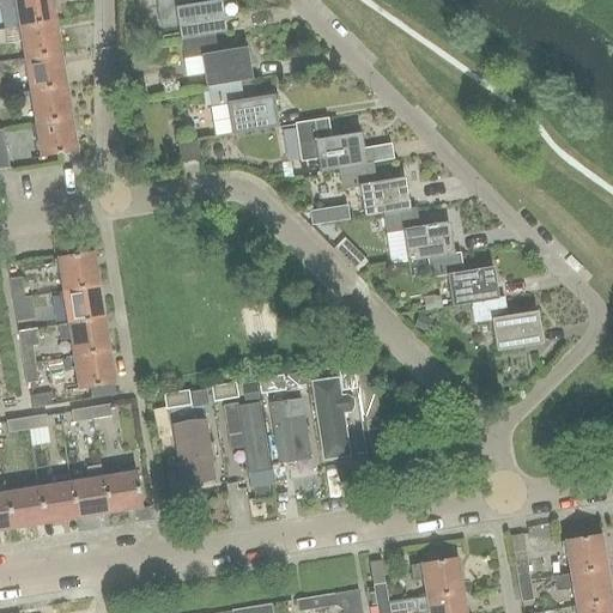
[(56,22),(53,0),(14,0),(19,28),(56,22)]
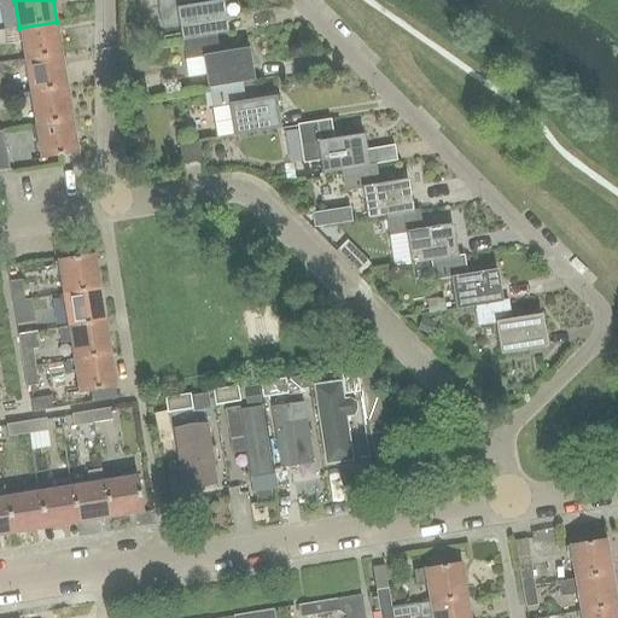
[(228,33),(223,0),(193,5),(191,0),(157,0),(162,29),(179,27),(181,41),(182,40),(216,35),(228,33)]
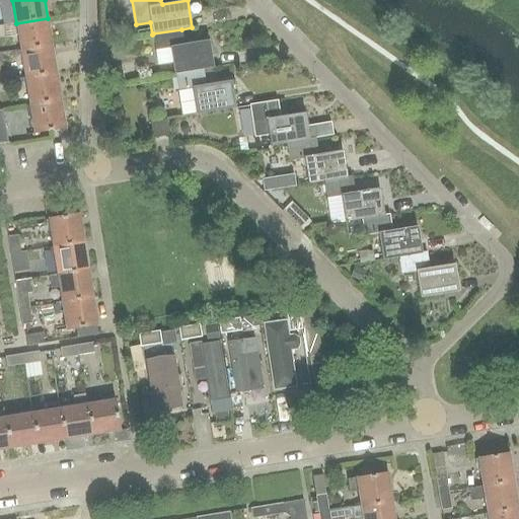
[(53,46),(48,18),(16,23),(20,51),(53,46)]
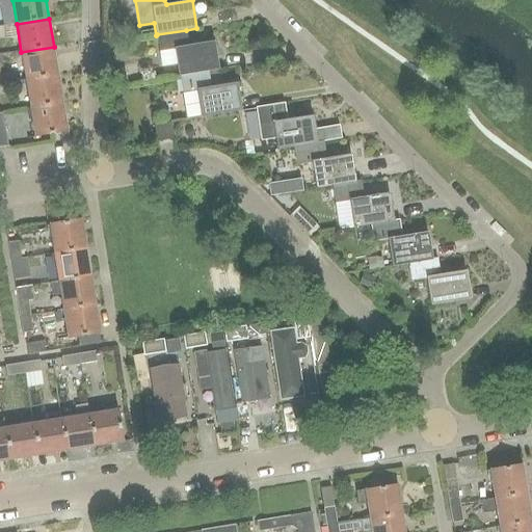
[(218,70),(214,42),(189,46),(186,30),(157,34),(162,67),(177,63),(179,77),(180,76),(209,72),(218,70)]
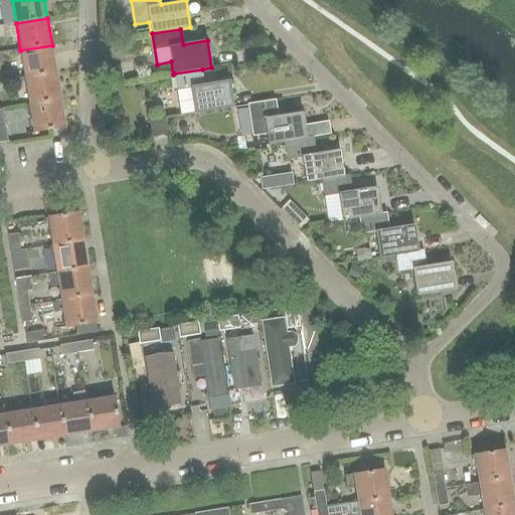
[(56,72),(52,45),(20,50),(25,77),(56,72)]
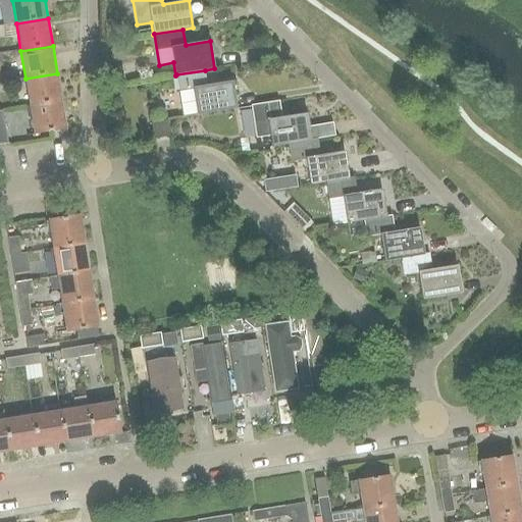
[(109,70),(110,82),(123,81),(121,68),(109,70)]
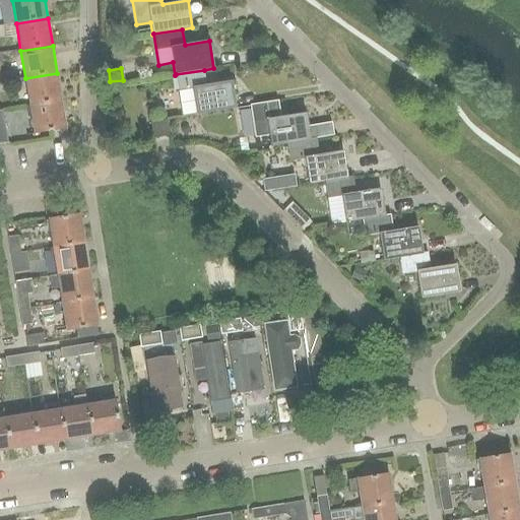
[(232,81),(206,85),(204,70),(176,74),(179,91),(193,88),(197,115),(236,109),(232,81)]
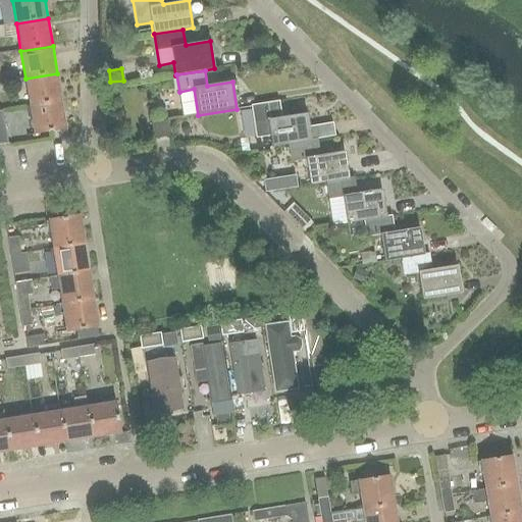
[(62,101),(57,73),(25,79),(30,106),(62,101)]
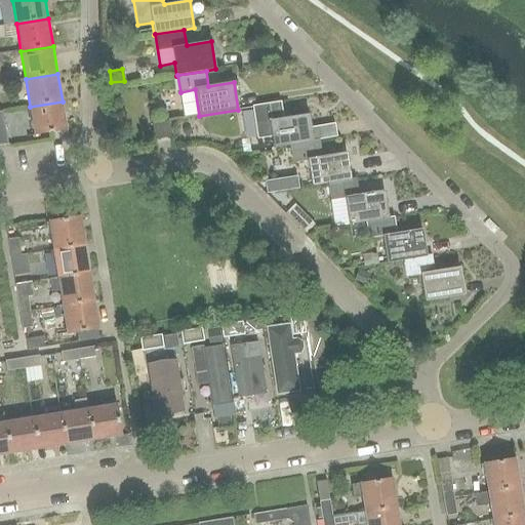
[(67,130),(63,102),(30,107),(35,135),(67,130)]
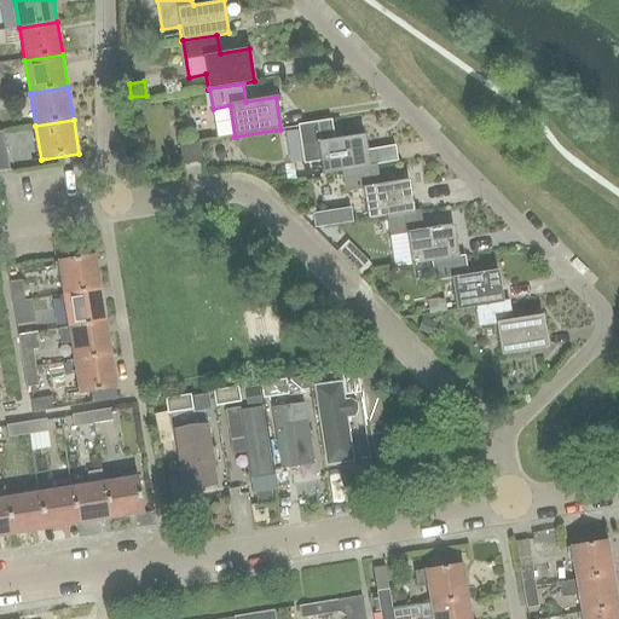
[(298,126),(301,146),(304,165),(320,162),(323,175),(342,172),(369,167),(369,166),(364,134),(334,139),(331,120),(298,126)]
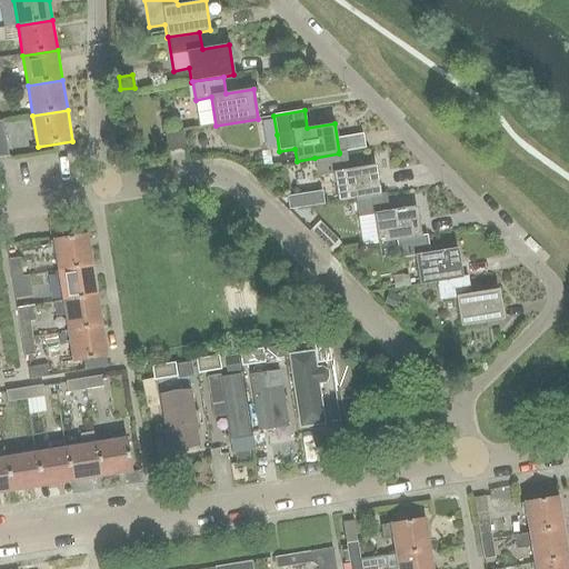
[(346,152),(339,152),(339,153),(315,158),(318,176),(332,173),(338,202),(356,199),(380,195),(376,166),(348,170),(346,152)]
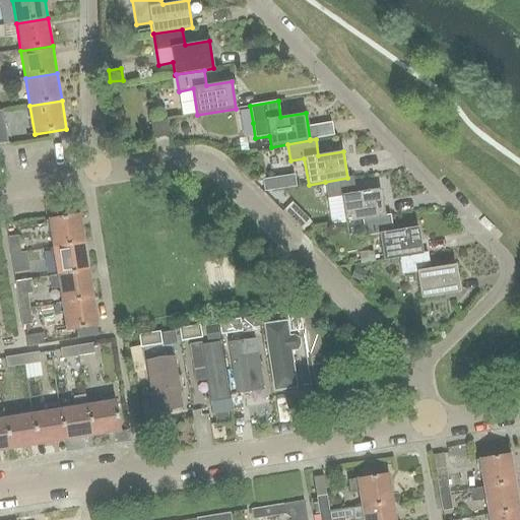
[(283,178),(285,189),(297,187),(295,176),(283,178)]
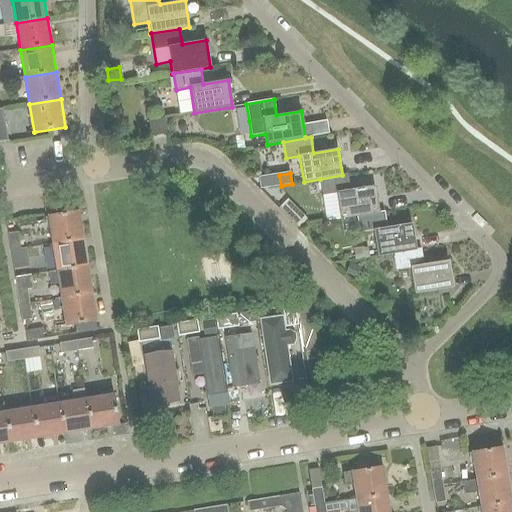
[(348,174),(342,175),(320,179),(323,196),(336,193),(341,219),(357,217),(357,216),(379,213),(379,212),(375,186),(350,190),(348,174)]
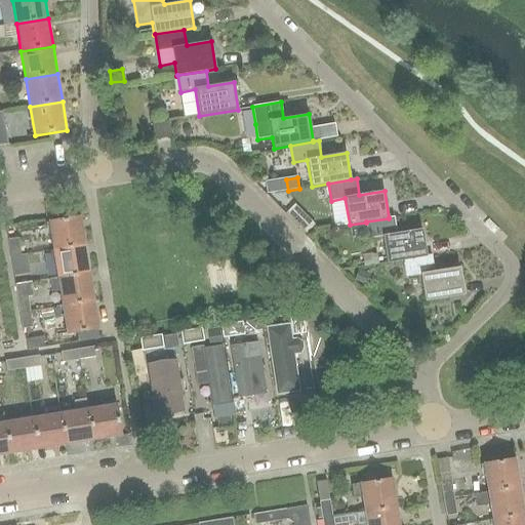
[(315,225),(306,215),(297,225),(306,233),(315,225)]
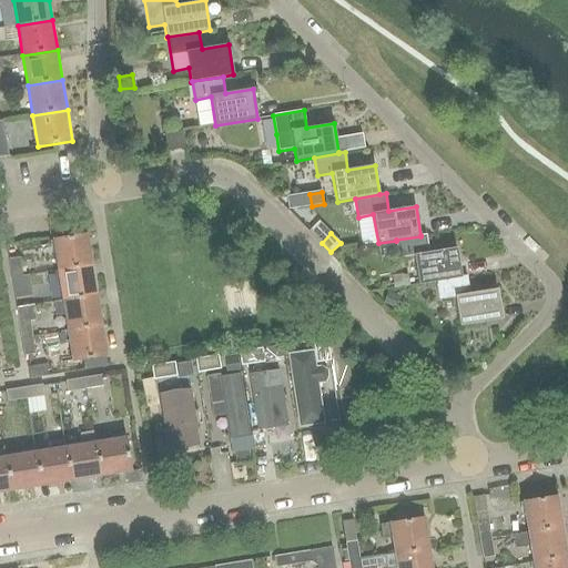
[(88,234),(53,240),(58,271),(93,265),(88,234)]
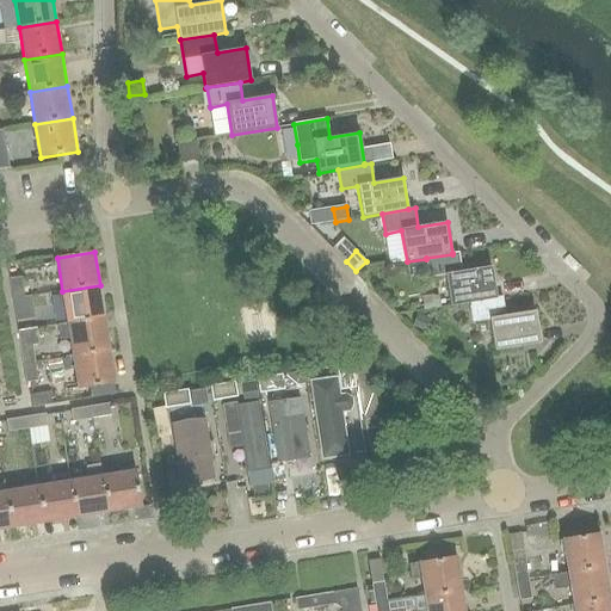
[(458,252),(452,253),(452,254),(426,258),(426,259),(429,278),(445,276),(451,307),(470,303),(497,298),(492,266),(462,271),(458,252)]
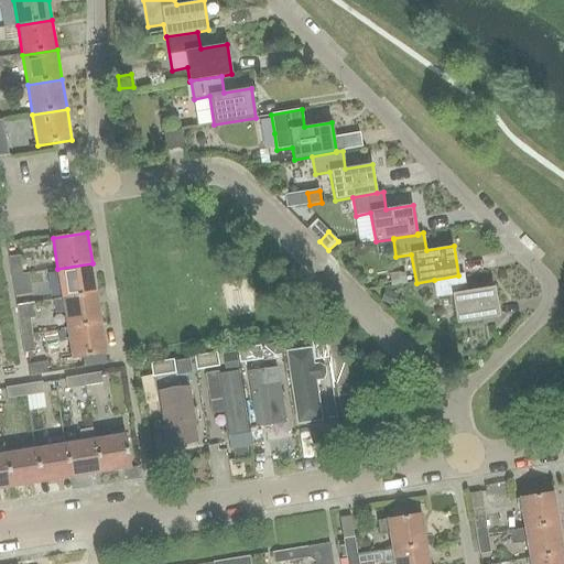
[(22,274),(19,256),(9,258),(12,277),(22,274)]
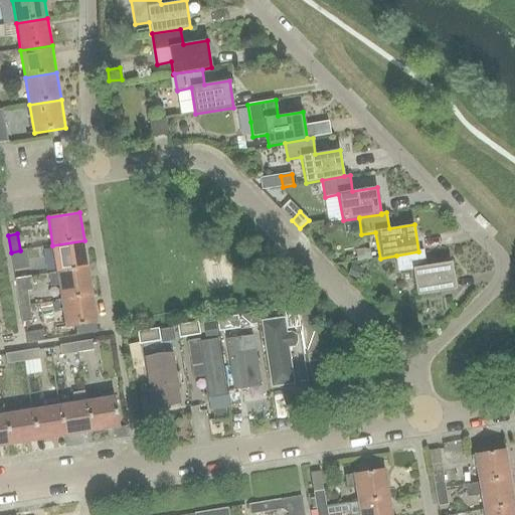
[(89,268),(84,240),(52,245),(56,273),(89,268)]
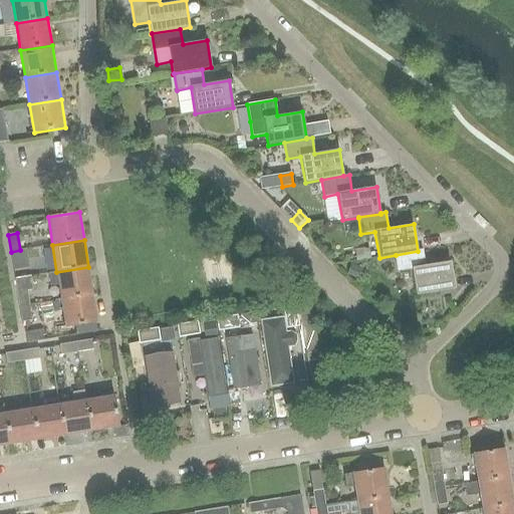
[(20,250),(11,252),(13,268),(22,267),(29,266),(26,249),(20,250)]
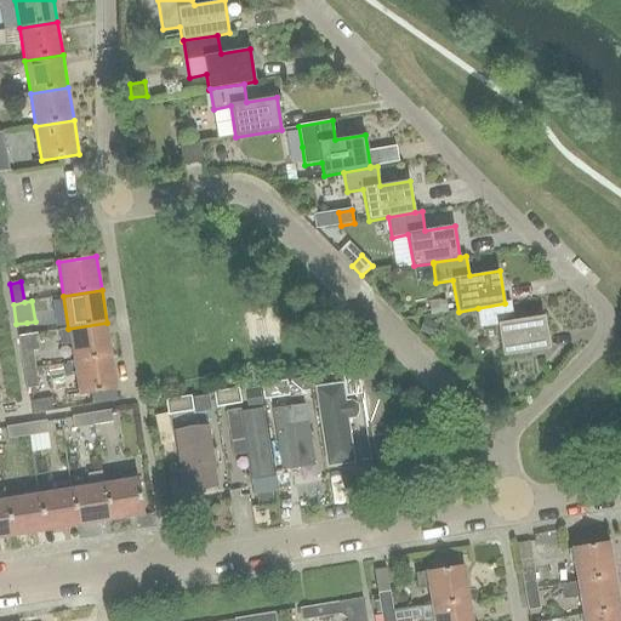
[(431,302),(432,314),(449,313),(448,301),(431,302)]
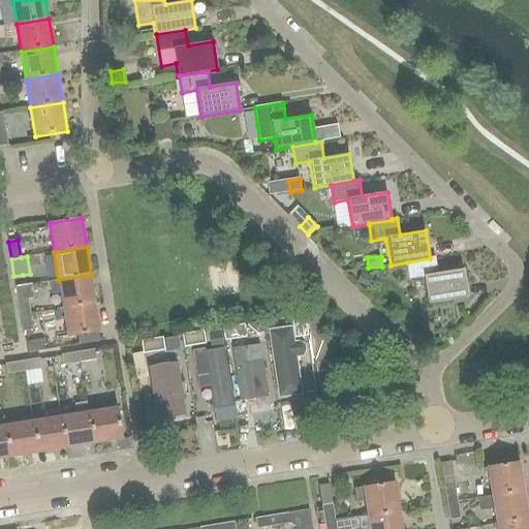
[(435,257),(430,258),(407,262),(409,279),(424,277),(428,304),(468,298),(463,270),(438,274),(435,257)]
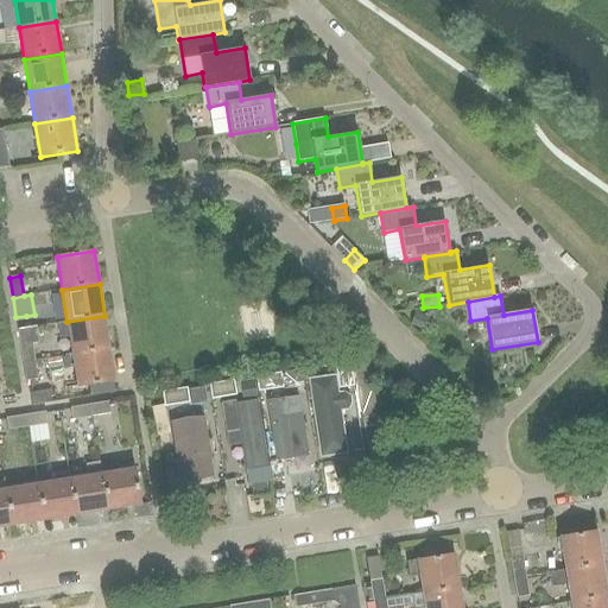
[(411,325),(422,330),(428,318),(416,314),(411,325)]
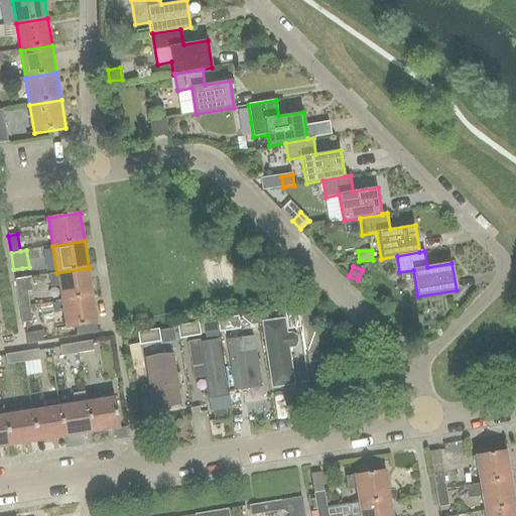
[(93,295),(89,268),(56,273),(48,275),(50,287),(58,286),(61,300),(93,295)]
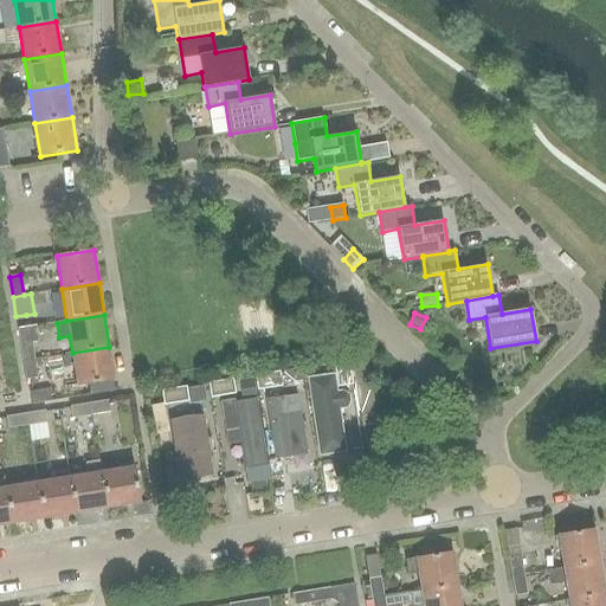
[(36,359),(33,343),(39,342),(37,326),(19,329),(23,361),(36,359)]
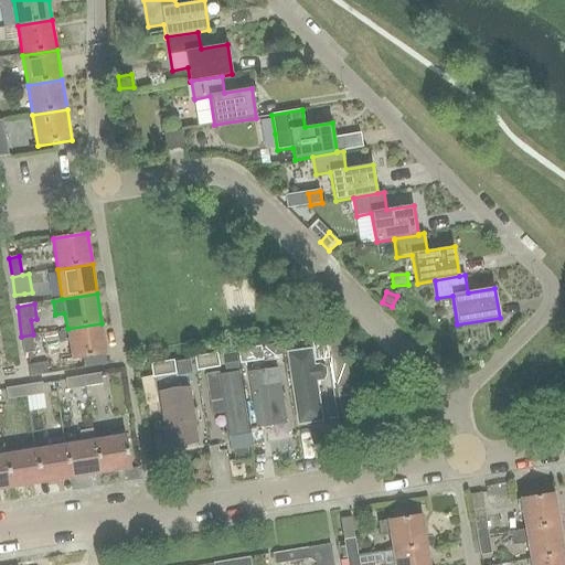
[(107,354),(102,323),(67,329),(72,360),(107,354)]
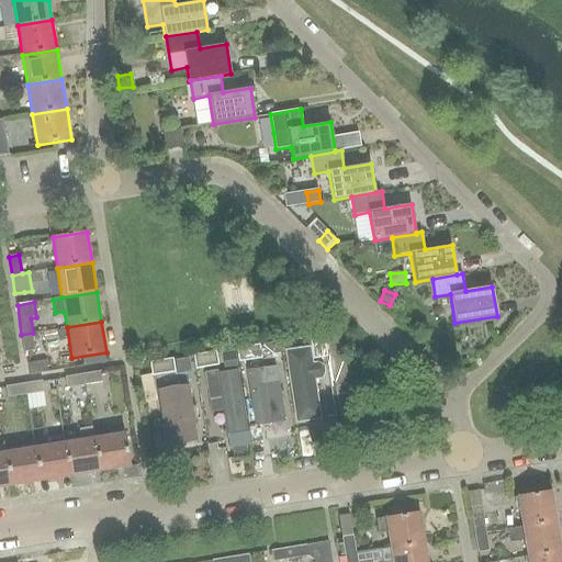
[(337,332),(324,334),(327,357),(328,366),(343,363),(337,332)]
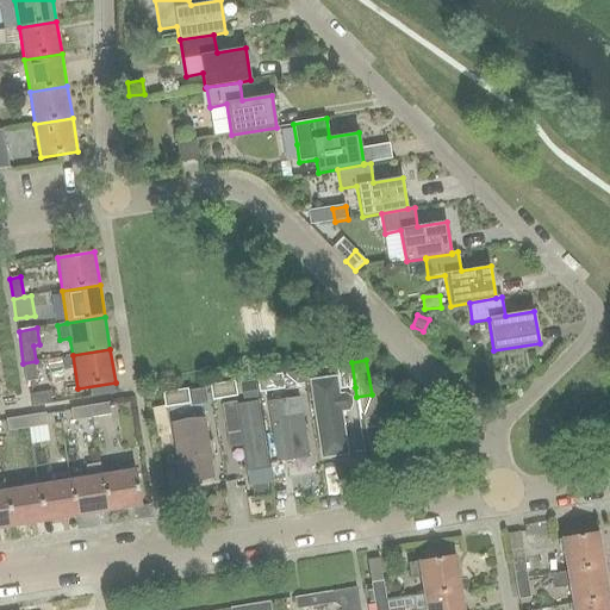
[(38,380),(36,361),(23,363),(26,383),(38,380)]
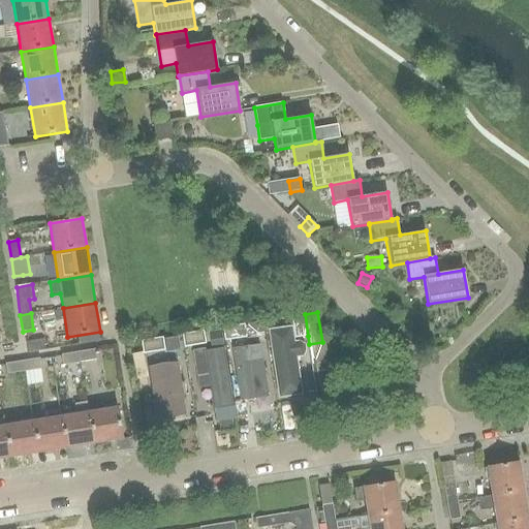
[(291,316),(294,338),(308,336),(305,314),(291,316)]
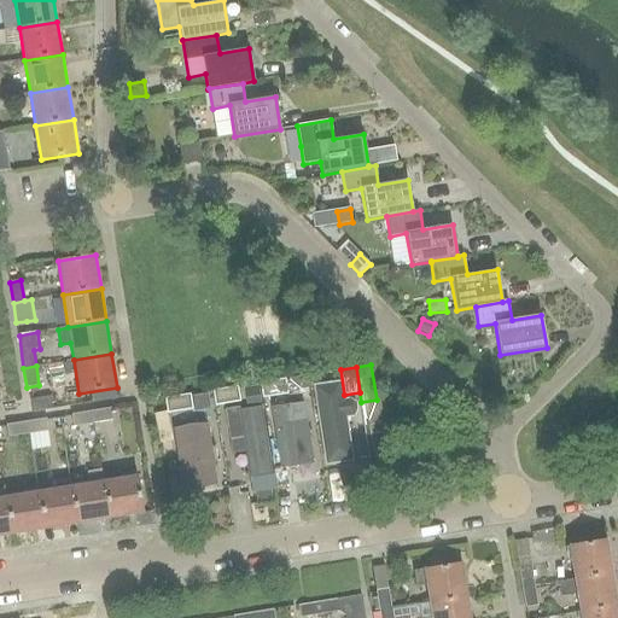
[(260,383),(262,398),(289,394),(285,378),(260,383)]
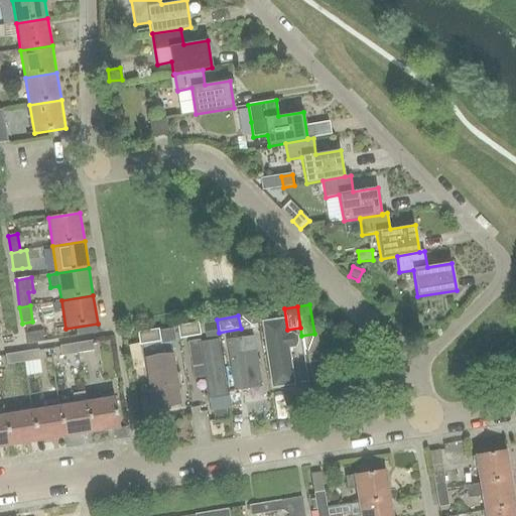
[(203,321),(206,340),(218,338),(215,319),(204,321),(203,321)]
